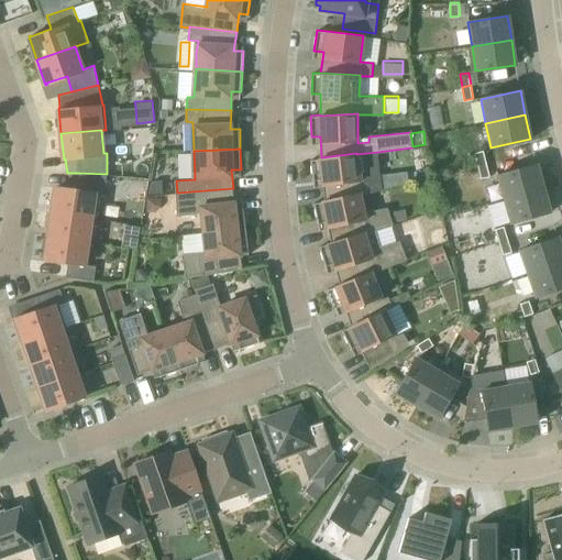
[(478,164),(487,162),(484,150),(475,152),(478,164)]
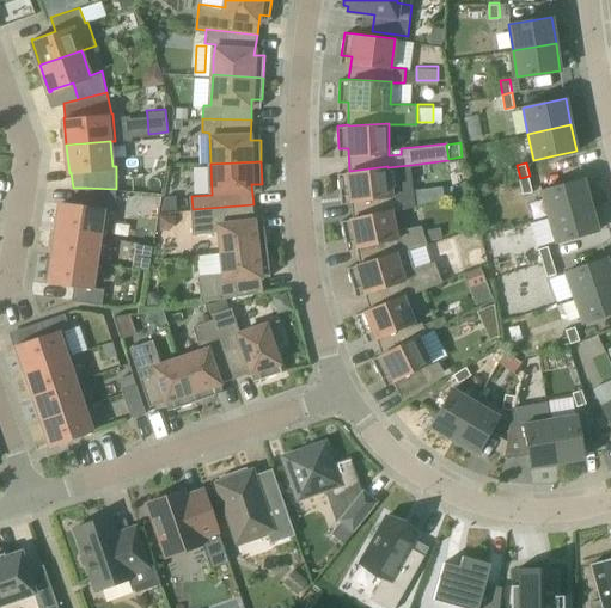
[(391,210),(402,208),(415,206),(410,165),(388,167),(388,166),(349,171),(338,172),(341,195),(350,194),(354,216),(354,217),(391,209),(391,210)]
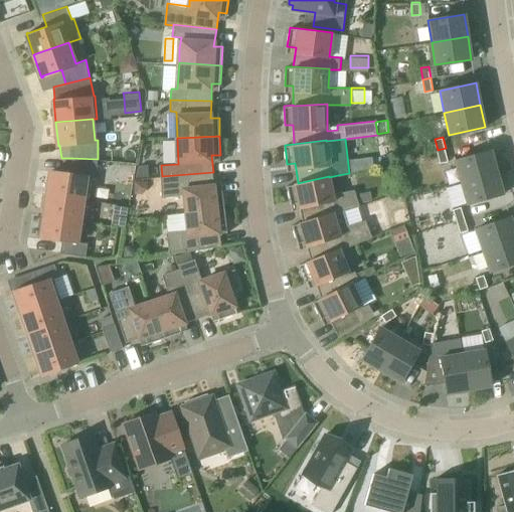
[(446,148),(438,150),(441,162),(449,160),(446,148)]
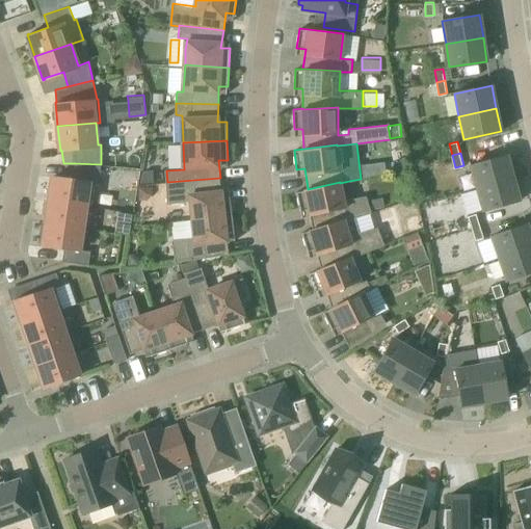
[(476,188),(513,178),(507,155),(470,165),(476,188)]
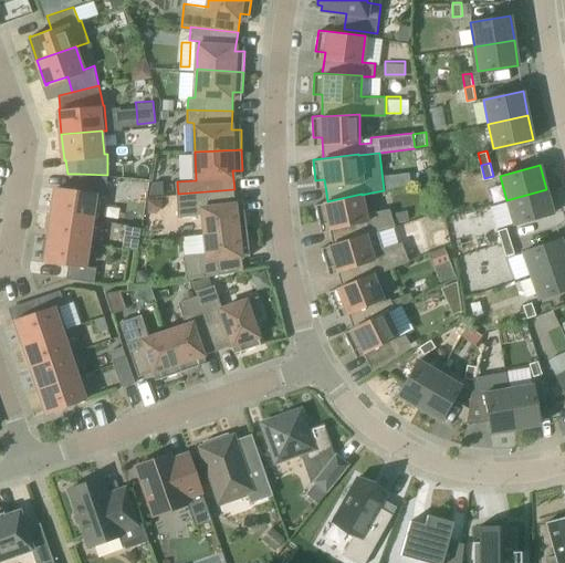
[(93,217),(92,218),(97,219),(102,194),(107,195),(107,175),(80,174),(80,190),(55,187),(52,211),(93,217)]
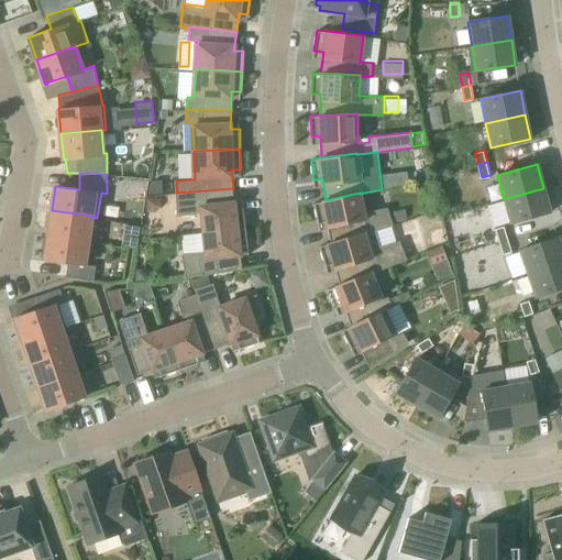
[(233,188),(177,193),(178,215),(202,212),(205,231),(245,227),(243,206),(234,207),(233,188)]
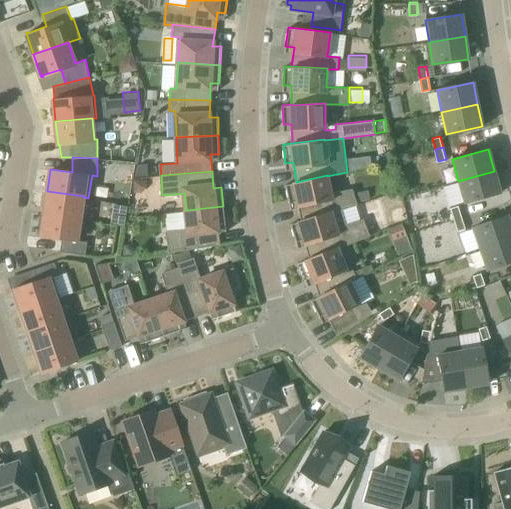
[(500,193),(494,171),(458,181),(464,203),(500,193)]
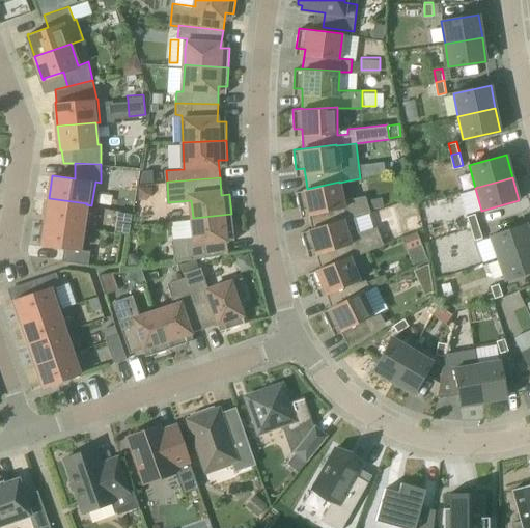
[(343,201),(339,183),(339,182),(307,189),(307,188),(296,191),(300,210),(309,209),(313,227),(313,228),(354,216),(355,217),(370,212),(365,195),(343,201)]
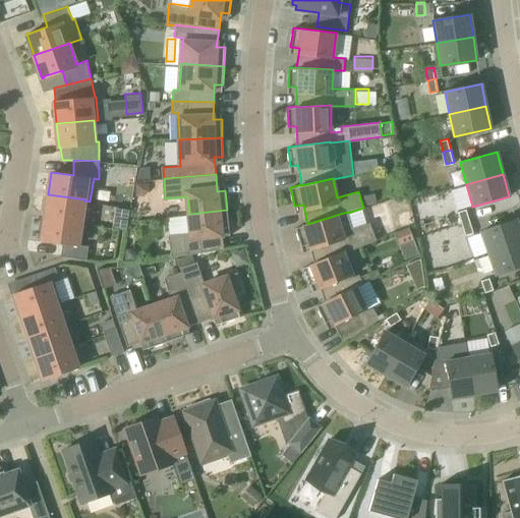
[(81,222),(84,200),(85,199),(48,194),(45,216),(81,222)]
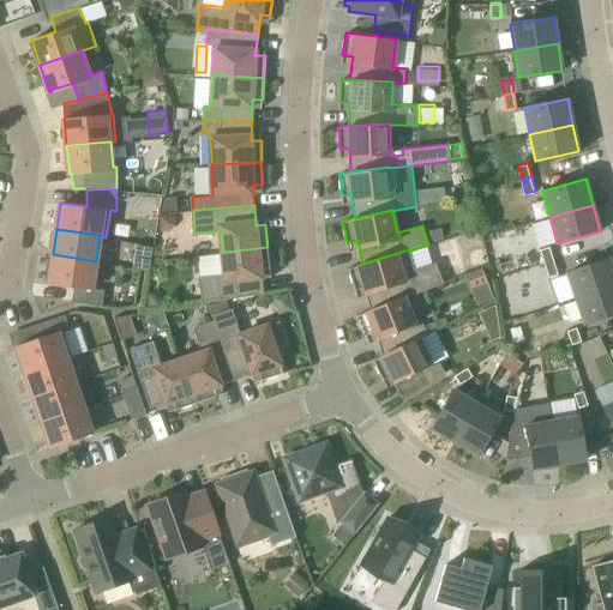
[(133,267),(149,270),(152,243),(137,242),(133,267)]
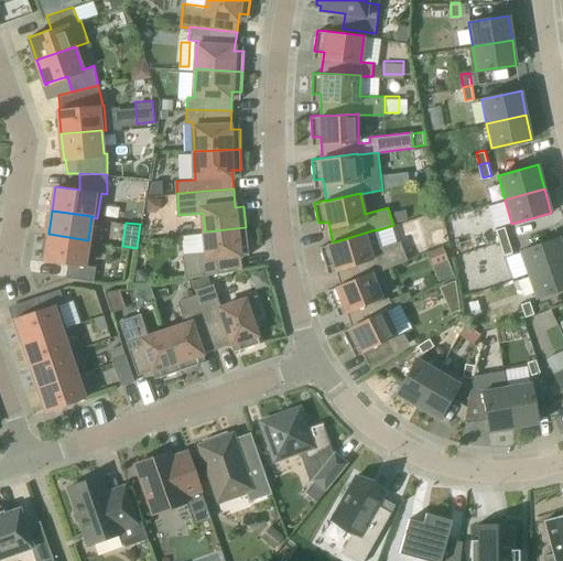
[(500,241),(509,238),(505,226),(497,228),(500,241)]
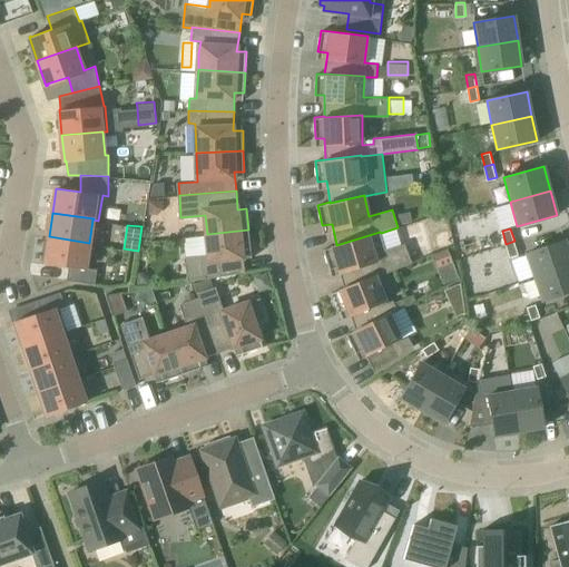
[(208,254),(187,257),(186,257),(188,280),(245,271),(242,251),(252,250),(248,230),(207,234),(208,254)]
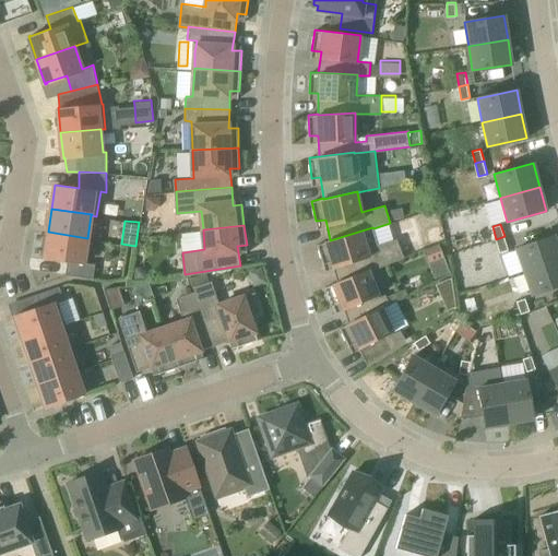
[(378,246),(374,228),(372,227),(330,240),(330,239),(317,244),(323,263),(332,261),(339,281),(339,282),(368,269),(369,270),(404,257),(398,238),(378,246)]
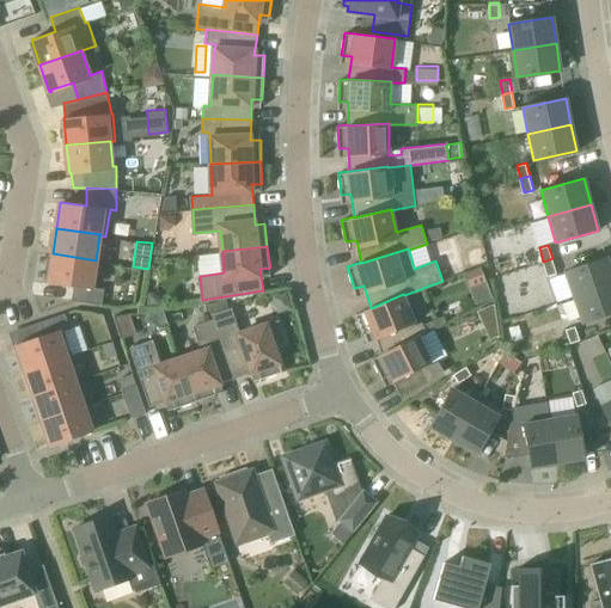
[(53,253),(49,282),(50,282),(50,281),(74,284),(72,299),(103,304),(105,288),(92,286),(96,260),(53,253)]
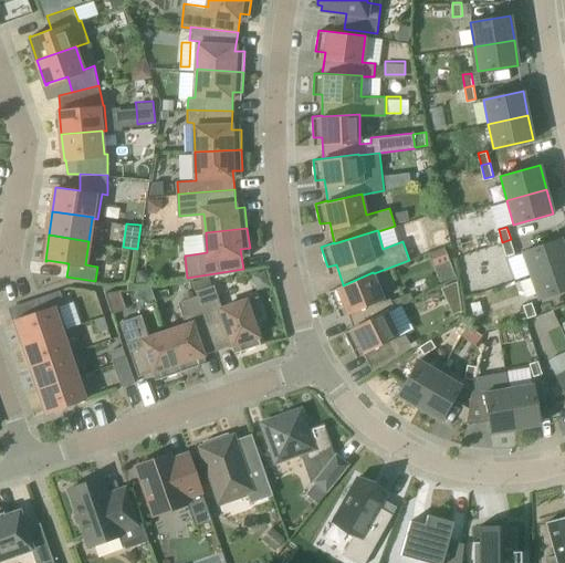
[(531,274),(564,262),(564,250),(561,238),(522,251),(531,274)]
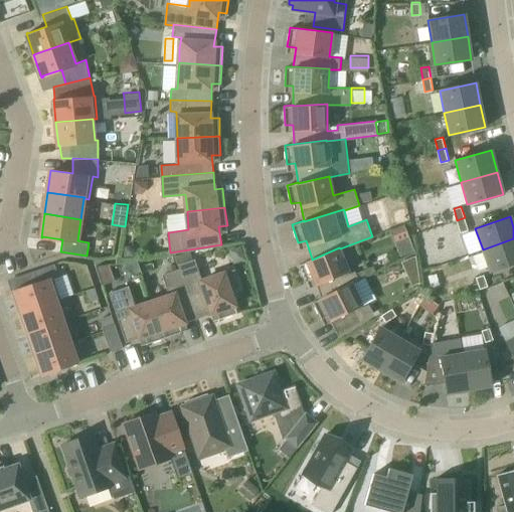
[(469,229),(465,217),(457,220),(461,231),(469,229)]
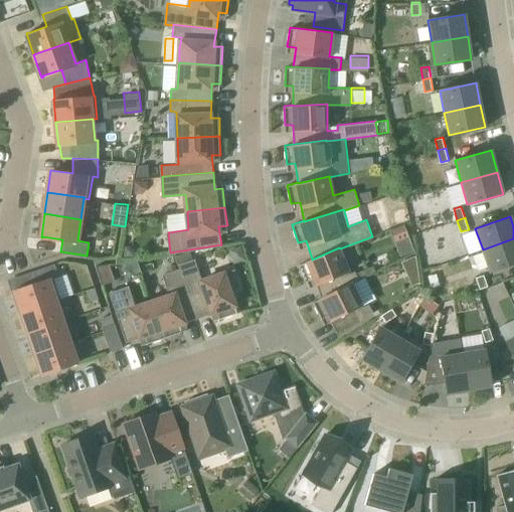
[(390,229),(399,253),(413,248),(404,223),(390,229)]
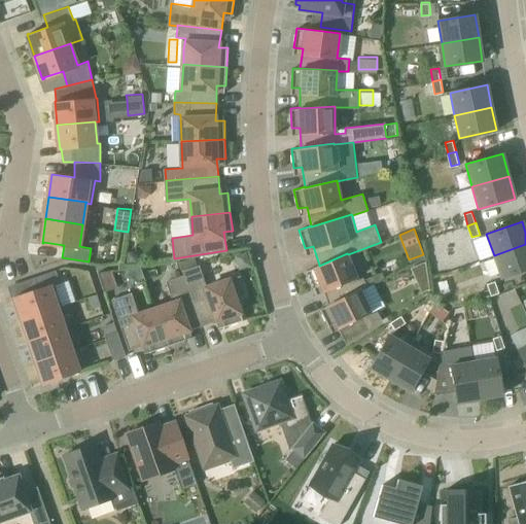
[(525,244),(494,255),(501,278),(525,269),(525,244)]
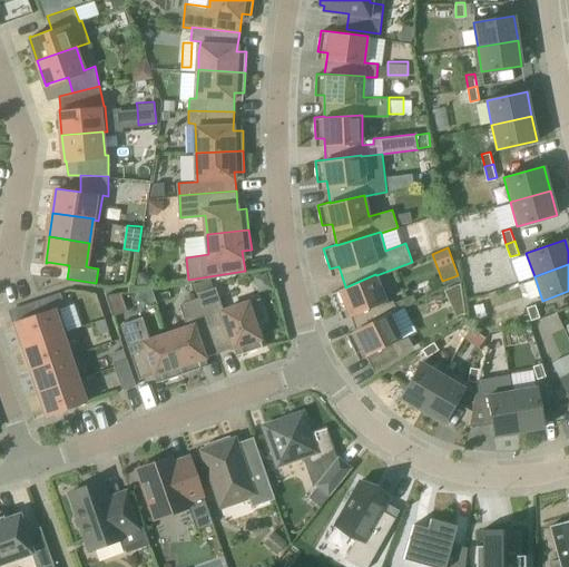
[(386,303),(376,275),(375,274),(345,287),(345,286),(332,292),(340,312),(349,309),(356,329),(389,313),(398,310),(398,309),(408,303),(404,296),(394,302),(393,300),(386,303)]
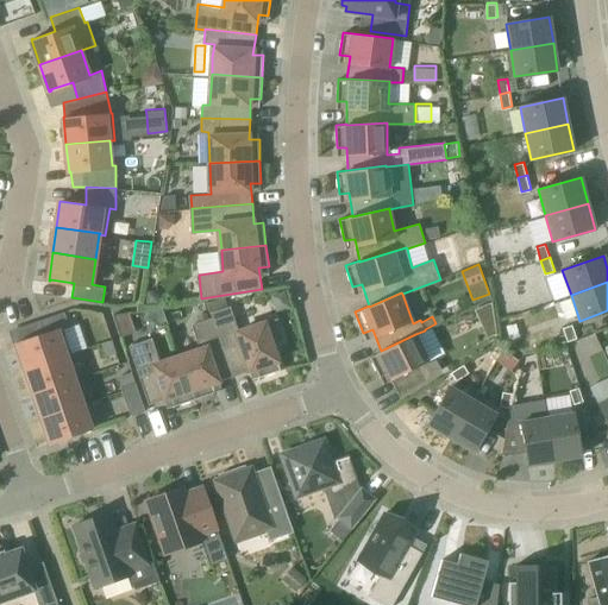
[(225,296),(208,301),(212,312),(227,306),(225,296)]
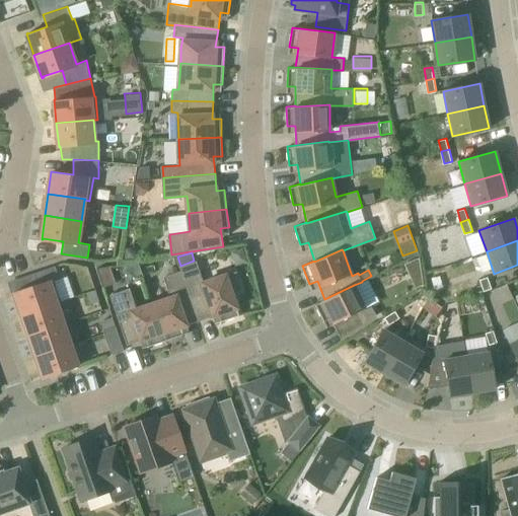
[(404,264),(411,277),(421,273),(419,256),(404,264)]
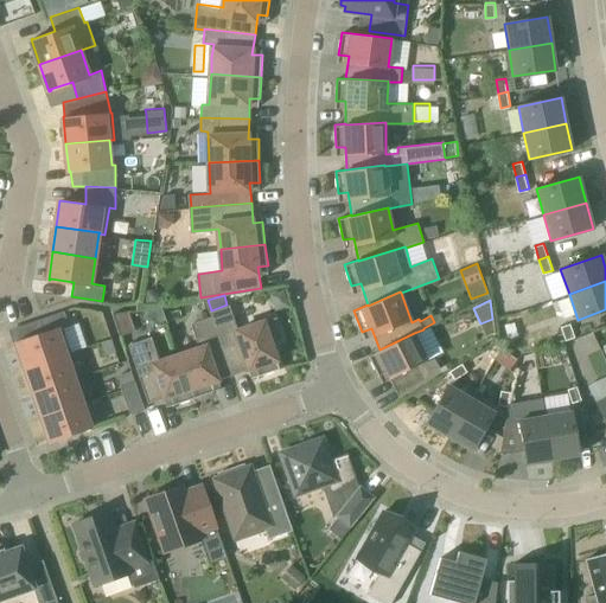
[(230,305),(227,305),(211,310),(212,315),(214,315),(234,373),(256,365),(259,374),(280,367),(270,339),(281,337),(275,318),(278,318),(276,315),(238,329),(230,305)]
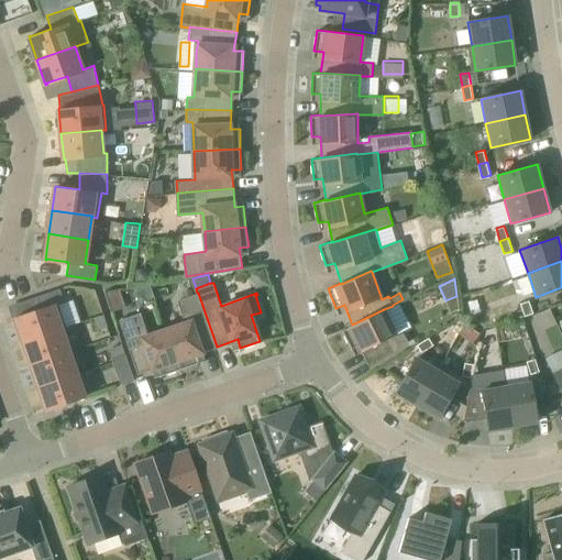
[(61,287),(34,296),(39,309),(17,316),(15,316),(23,340),(66,326),(58,303),(65,302),(61,287)]
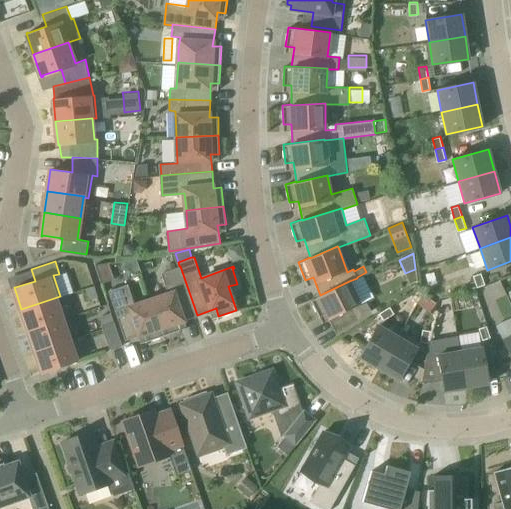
[(114,278),(109,261),(97,263),(96,264),(100,277),(101,278),(102,282),(114,278)]
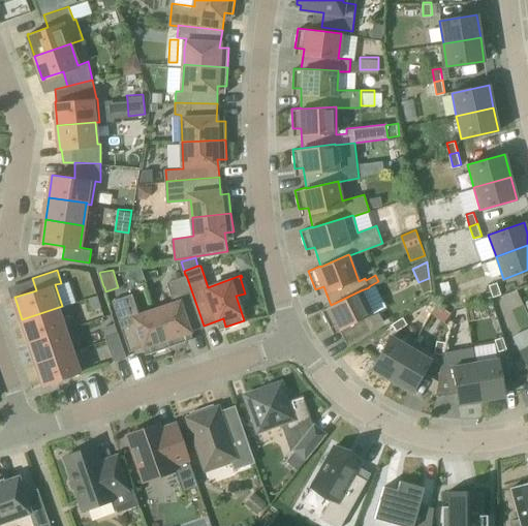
[(174,303),(157,308),(169,346),(188,340),(185,332),(204,326),(186,275),(185,275),(166,281),(174,303)]
